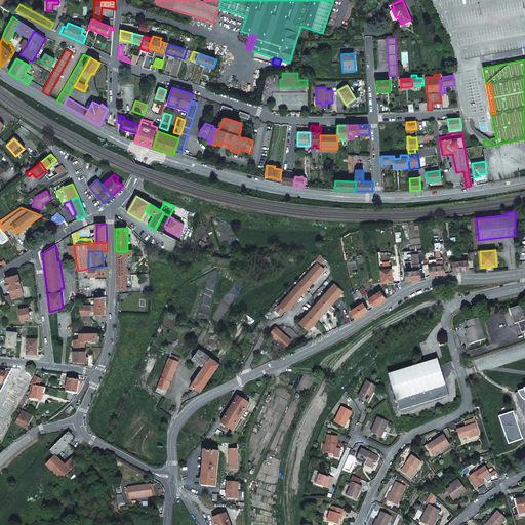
[(317,264),(298,284),(306,290),(321,274),(324,270),(320,266),(326,258),(321,253),(315,260),(317,264)]
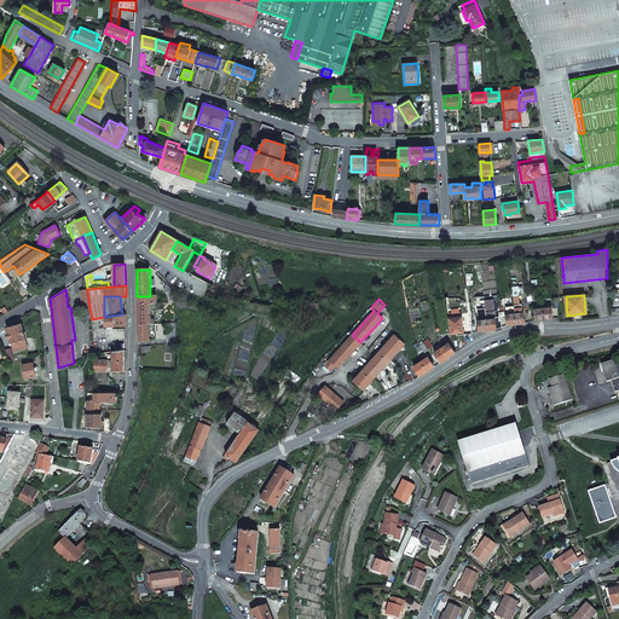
[(149,304),(138,305),(138,342),(149,341),(149,329),(155,329),(155,324),(157,324),(157,320),(154,320),(154,319),(149,319),(149,304)]
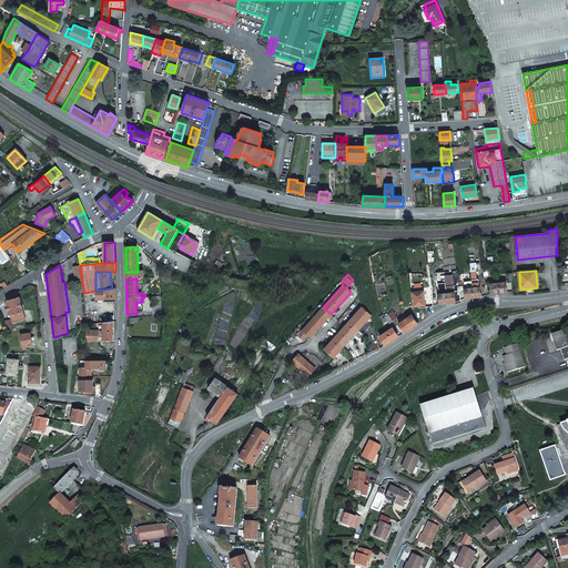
[(472,280),(472,281),(473,297),(482,296),(479,279),(472,280)]
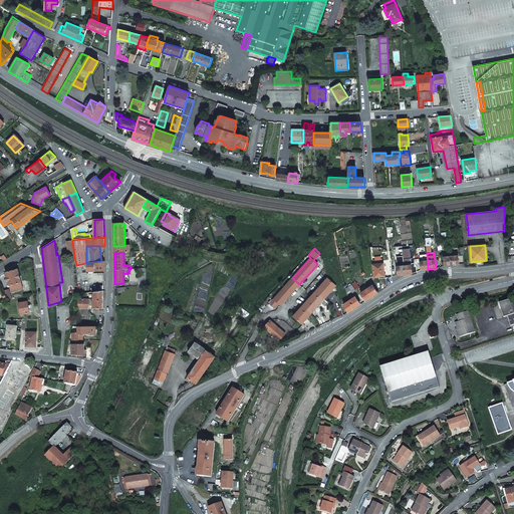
[(403,258),(404,265),(405,274),(412,273),(411,265),(407,265),(406,258),(403,258)]
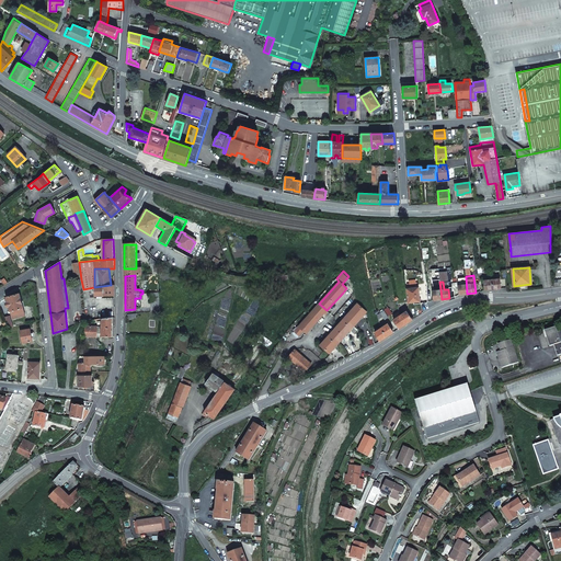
[(149,284),(150,312),(159,311),(158,284),(149,284)]
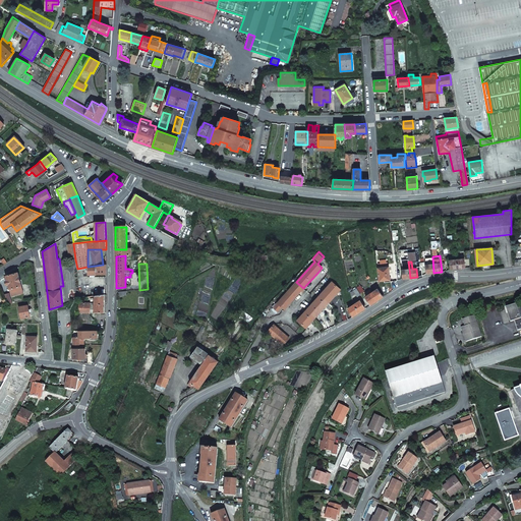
[(88,275),(106,275),(106,265),(103,265),(88,267),(88,275)]
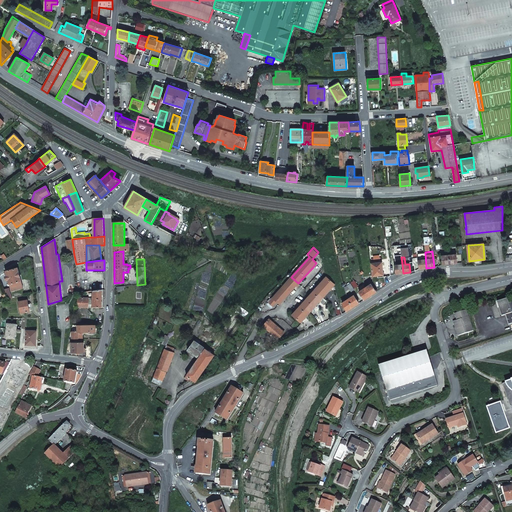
[(372,276),(378,276),(384,275),(382,262),(371,263),(372,276)]
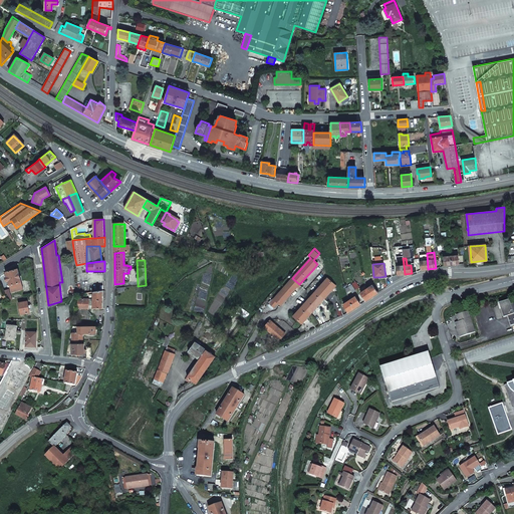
[(11,292),(23,289),(17,268),(5,272),(7,277),(5,278),(6,282),(8,281),(11,292)]
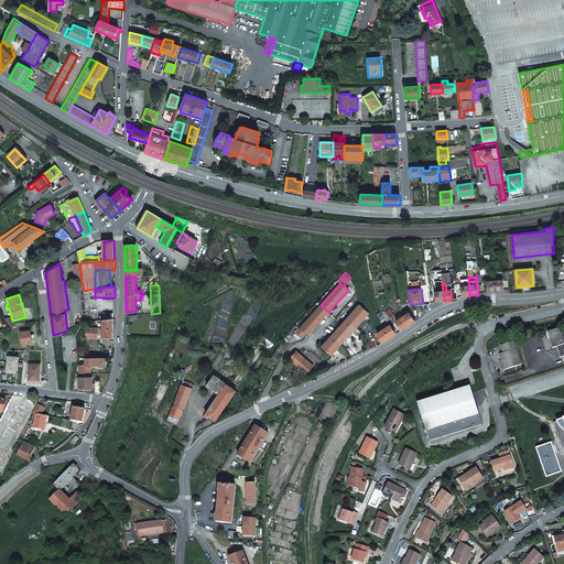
[(328,312),(321,305),(301,327),(305,332),(308,335),(326,315),(327,316),(331,314),(328,312)]
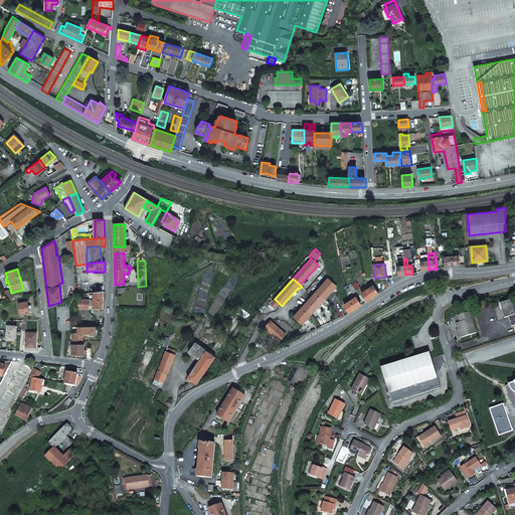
[(328,279),(295,316),(297,319),(303,324),(337,286),(328,279)]
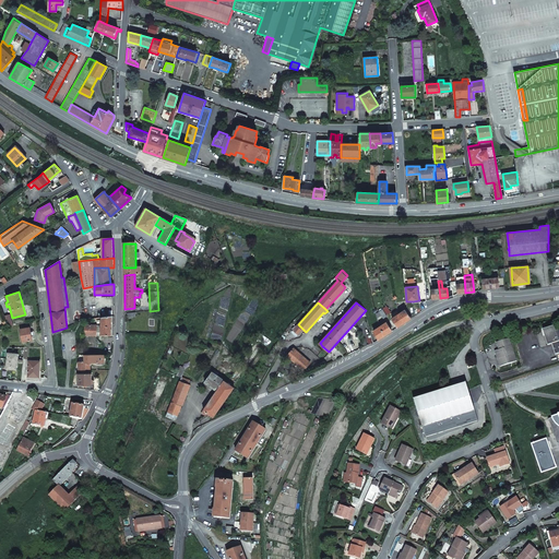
[(402,307),(397,310),(396,311),(399,314),(404,322),(411,318),(408,314),(405,310),(404,310),(402,307)]
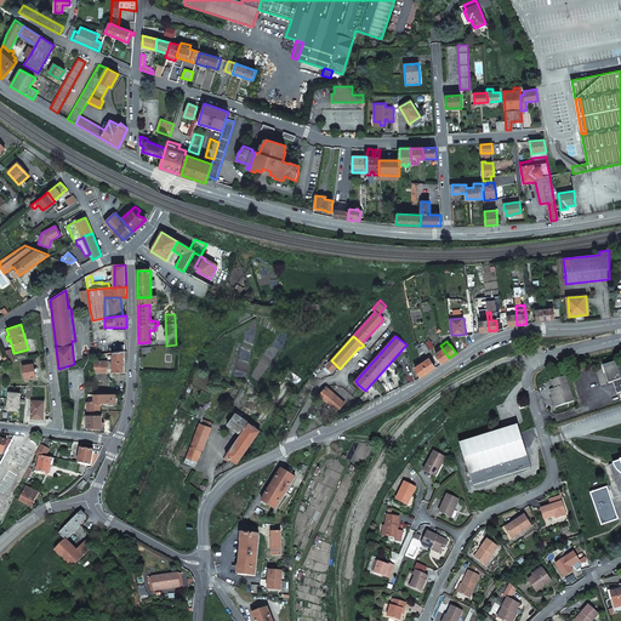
[(436,354),(442,363),(449,358),(443,349),(440,346),(438,347),(440,351),(436,354)]
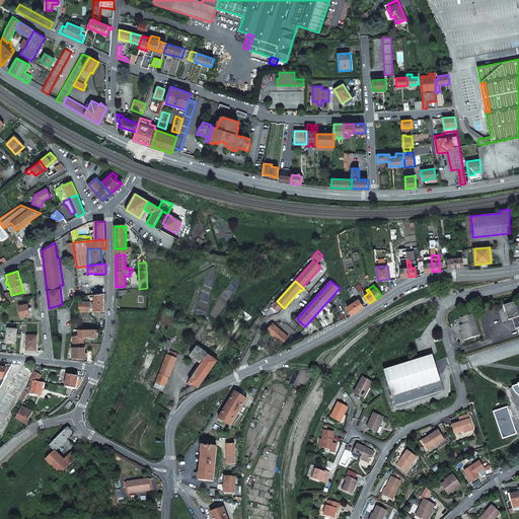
[(102,311),(103,293),(87,296),(88,299),(93,298),(93,303),(79,302),(79,311),(93,312),(93,311),(102,311)]
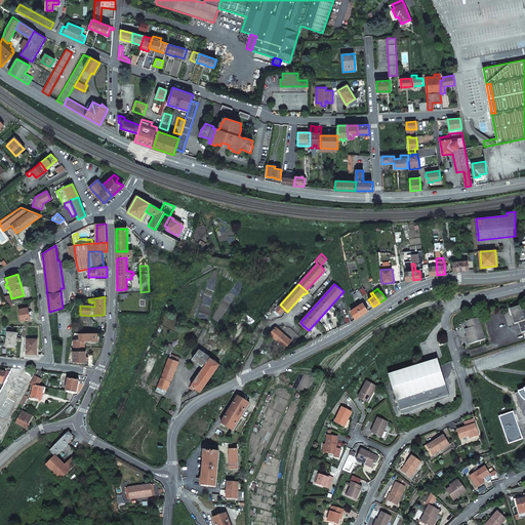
[(363,303),(357,307),(362,315),(368,311),(363,303)]
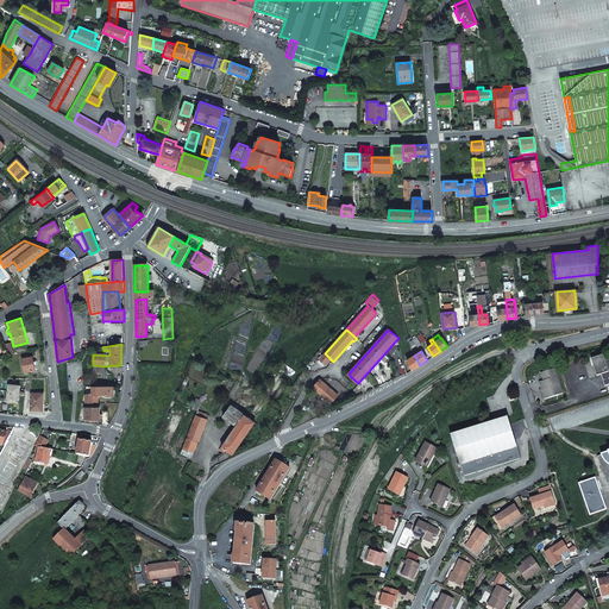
[(420,365),(414,356),(407,360),(413,370),(420,365)]
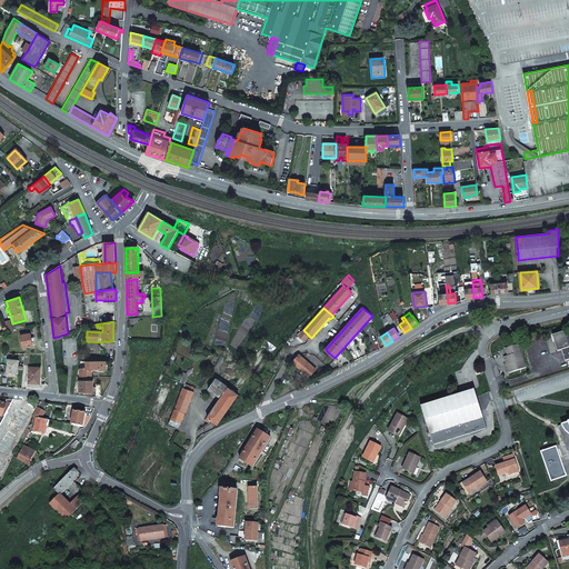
[(22,348),(32,347),(30,333),(20,336),(22,348)]
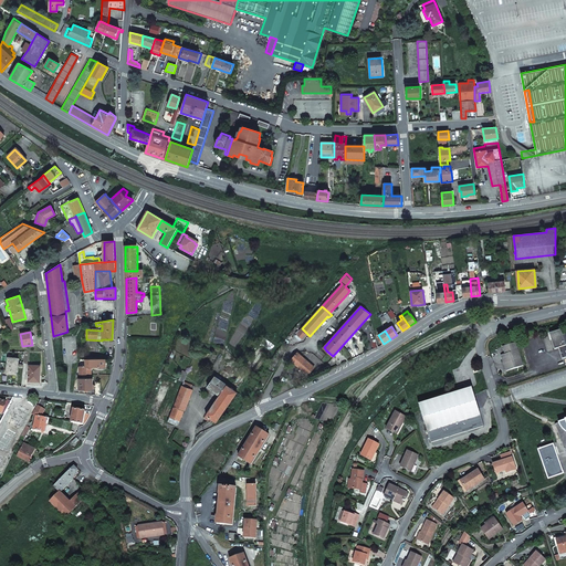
[(565,334),(564,335),(563,335),(562,333),(555,335),(555,337),(552,338),(555,349),(558,348),(562,358),(565,357),(565,334)]
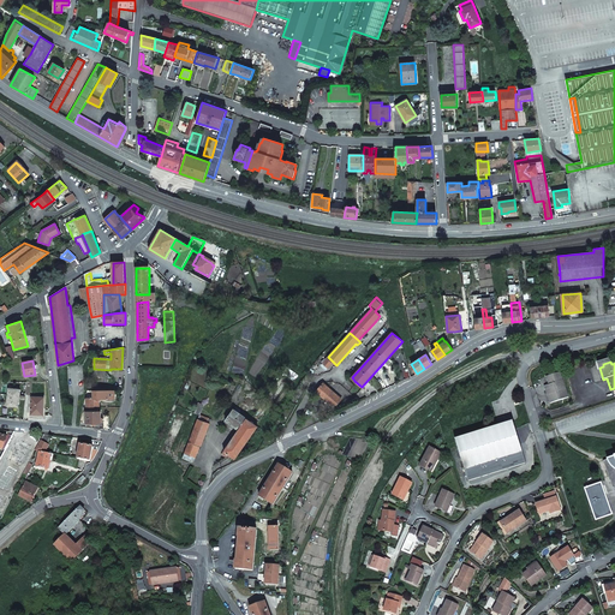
[(568,398),(560,372),(547,377),(549,386),(550,390),(547,392),(550,404),(568,398)]
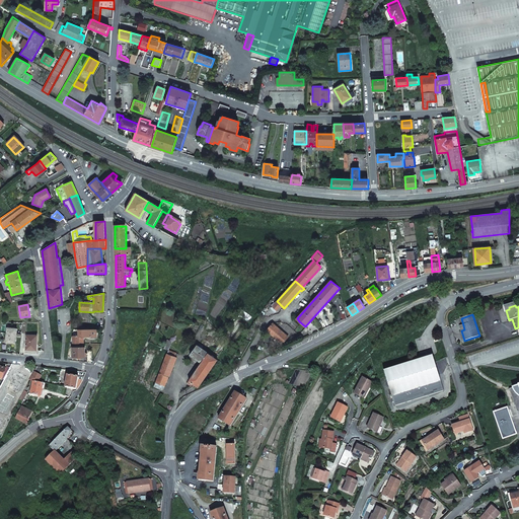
[(288,337),(273,323),(267,330),(282,344),(288,337)]
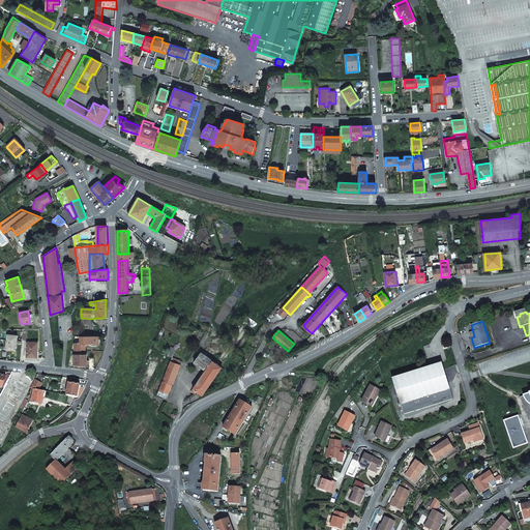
[(17,336),(11,335),(11,333),(7,333),(6,350),(16,351),(17,336)]
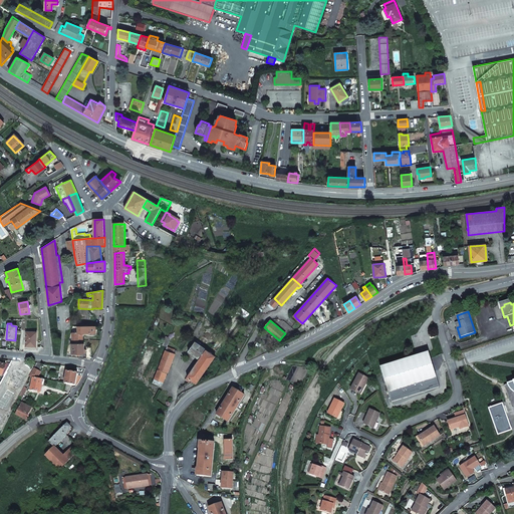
[(26,346),(36,346),(36,332),(26,332),(26,346)]
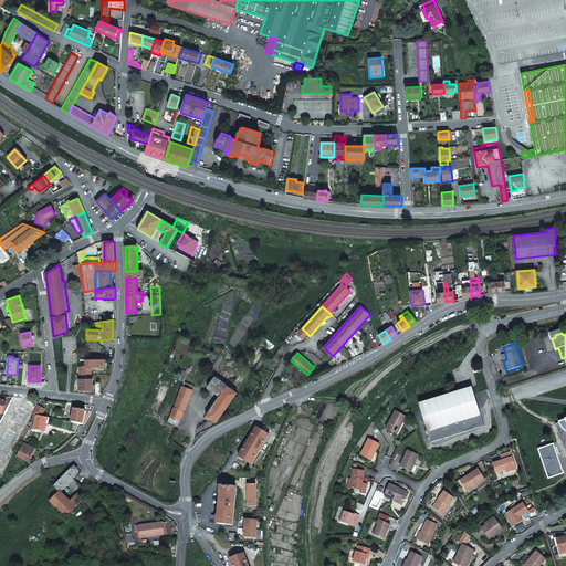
[(216,422),(237,392),(227,385),(213,376),(205,389),(216,396),(205,418),(209,421),(210,418),(216,422)]
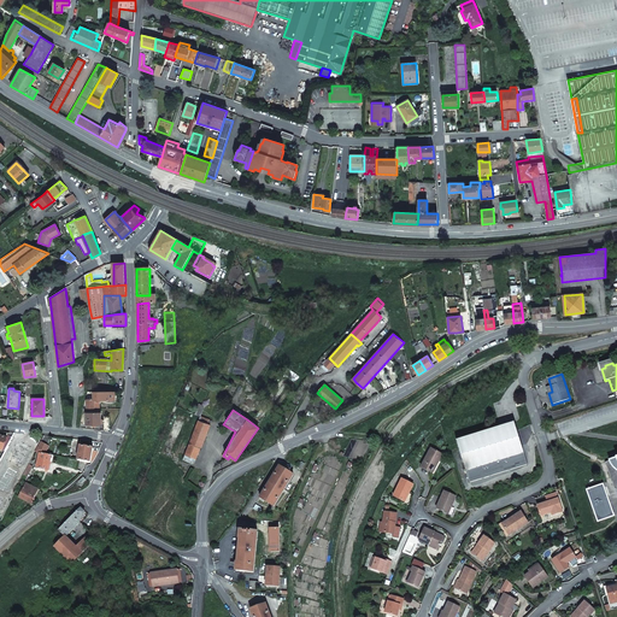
[(101,413),(86,413),(86,424),(101,424),(101,413)]
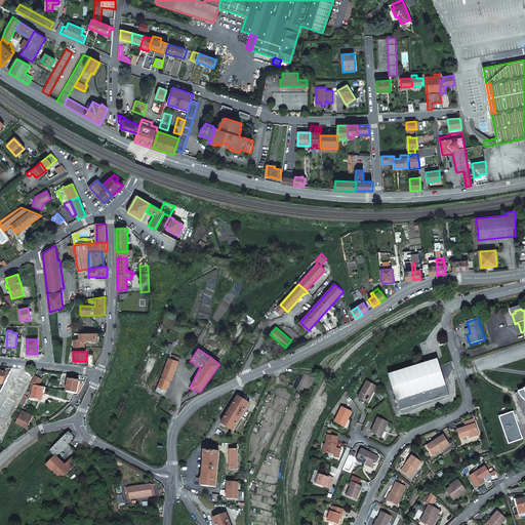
[(157,388),(166,391),(171,378),(179,359),(170,355),(161,377),(157,388)]
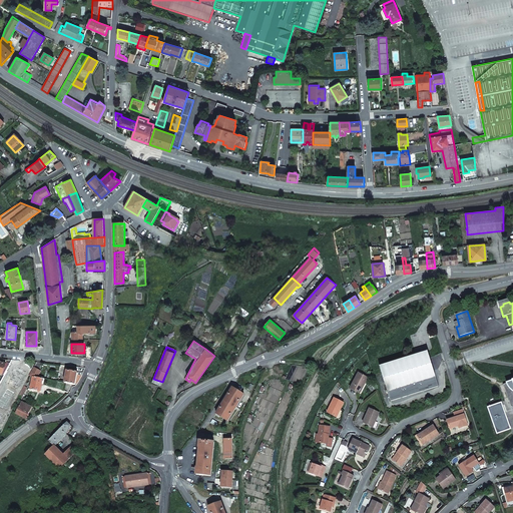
[(380,367),(391,401),(439,386),(430,359),(428,352),(380,367)]
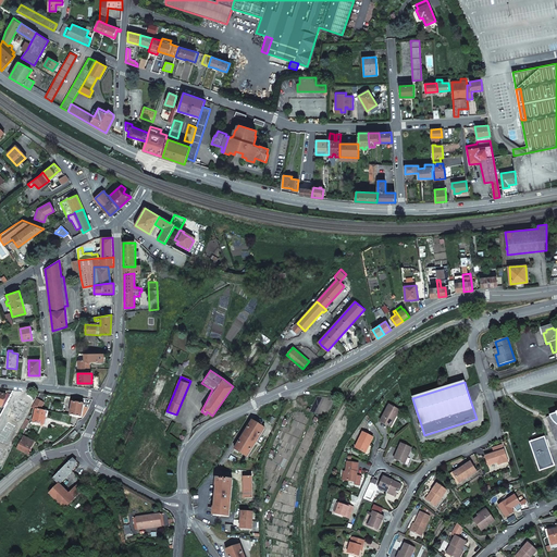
[(9,397),(11,395),(7,394),(7,395),(0,393),(0,406),(3,408),(9,397)]
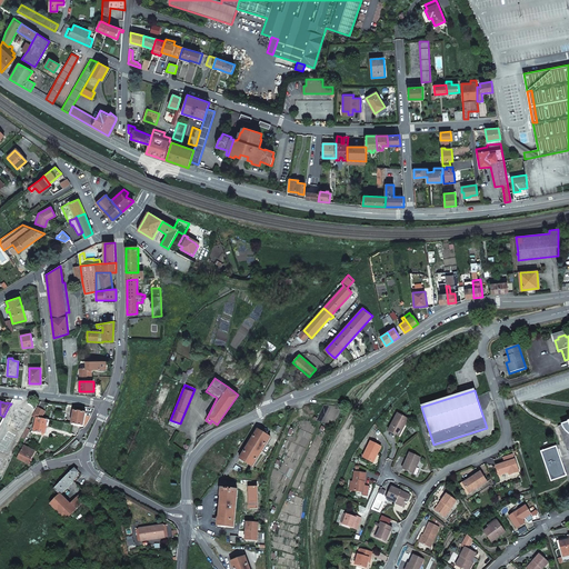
[(13,408),(9,406),(3,417),(0,422),(0,435),(3,437),(7,430),(9,430),(11,426),(9,425),(19,407),(15,403),(13,408)]
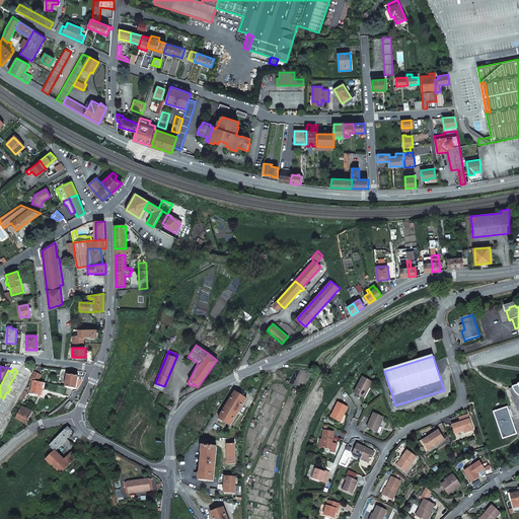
[(65,387),(76,389),(78,377),(67,375),(65,387)]
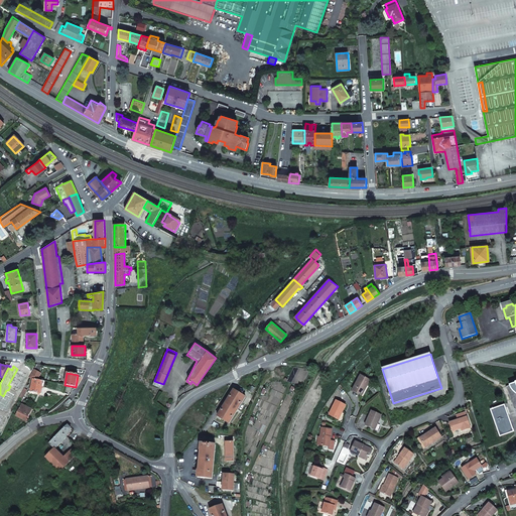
[(361,375),(353,390),(361,395),(365,388),(366,389),(370,380),(361,375)]
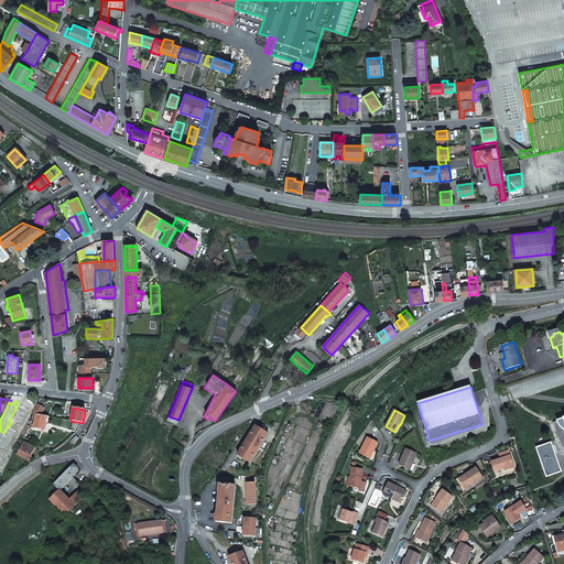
[(49,418),(35,414),(33,429),(44,431),(45,423),(47,424),(49,418)]
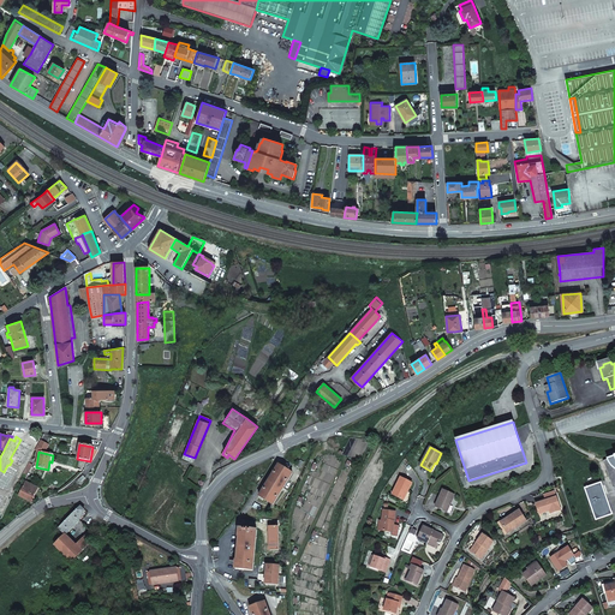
[(267,484),(260,496),(263,499),(262,501),(272,507),(273,505),(282,490),(285,491),(286,489),(284,488),(293,473),(292,473),(293,471),(285,465),(284,467),(279,465),(272,477),(270,476),(266,483),(267,484)]
